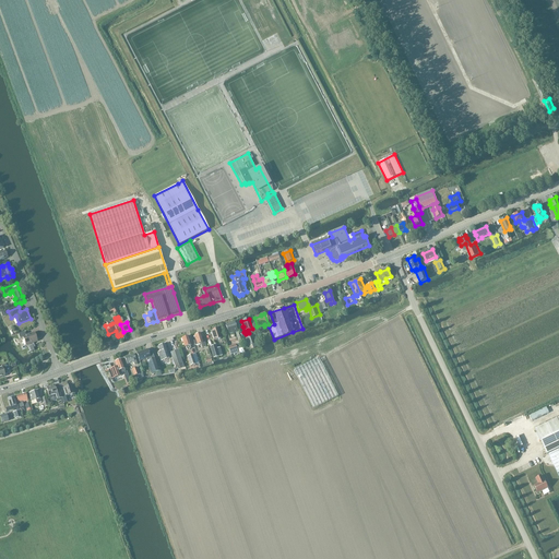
[(237,332),(236,329),(235,322),(225,325),(227,332),(228,332),(229,334),(237,332)]
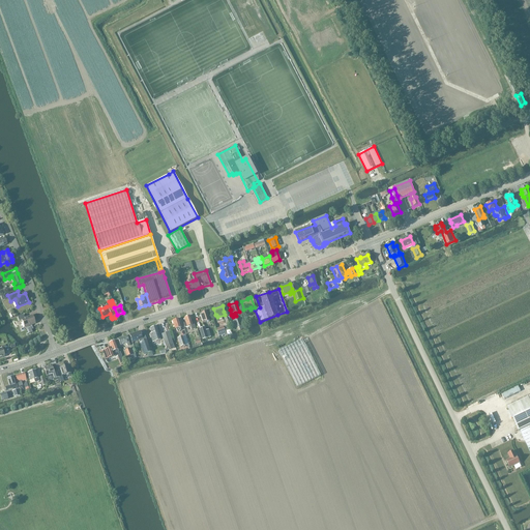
[(203,323),(209,321),(206,312),(201,313),(201,314),(200,315),(203,323)]
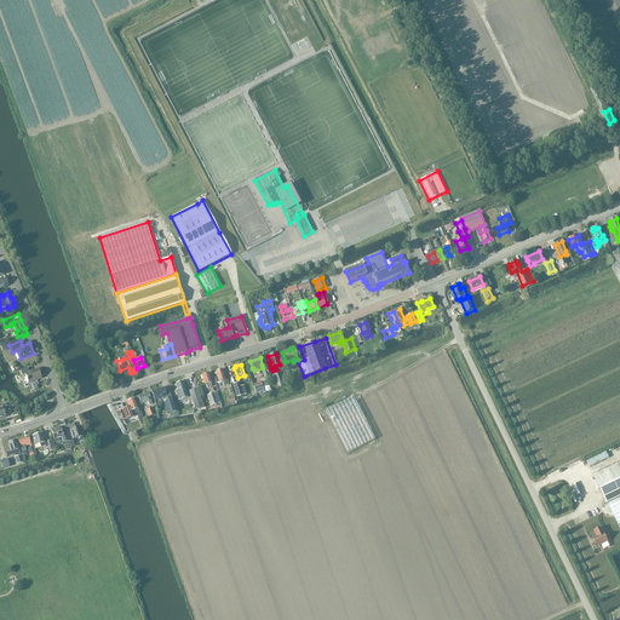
[(29,384),(41,379),(38,369),(29,373),(27,368),(21,371),(22,375),(26,374),(29,384)]
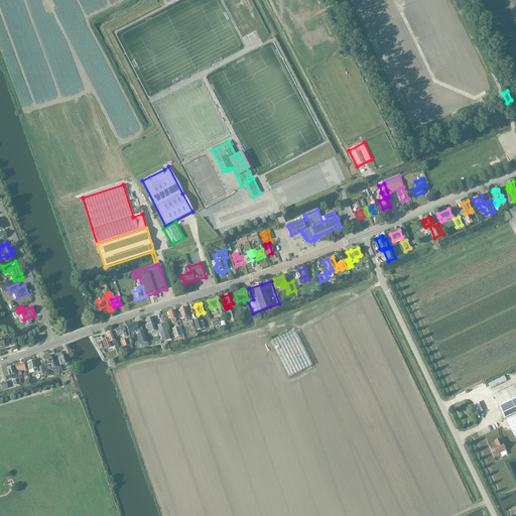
[(235,306),(232,307),(226,309),(229,319),(235,317),(238,316),(235,306)]
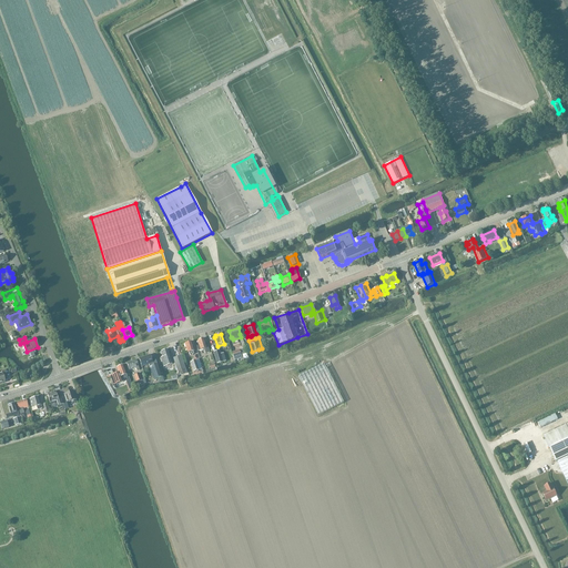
[(198,341),(199,345),(196,346),(198,352),(200,351),(204,350),(205,354),(210,353),(209,351),(206,343),(205,344),(203,338),(198,341)]
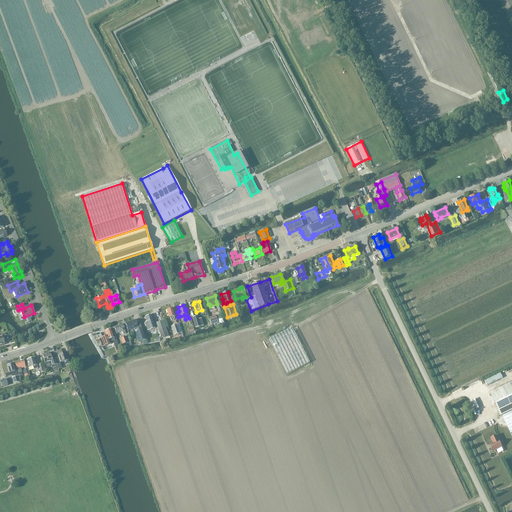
[(173,317),(175,316),(172,308),(166,310),(169,318),(170,318),(171,321),(174,319),(173,317)]
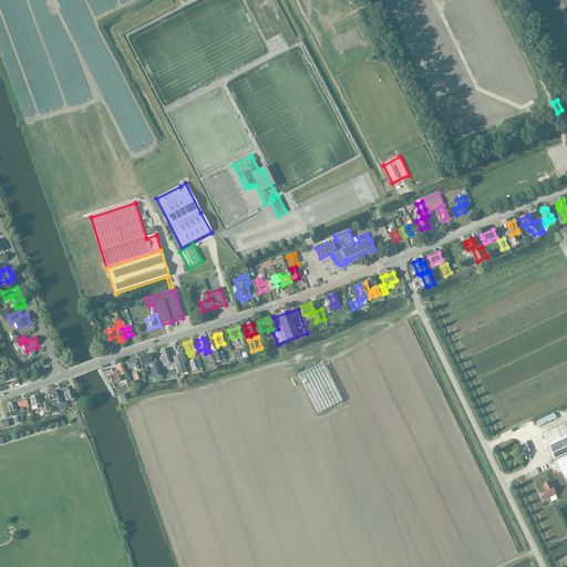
[(244,348),(232,352),(234,360),(241,357),(240,354),(245,353),(244,348)]
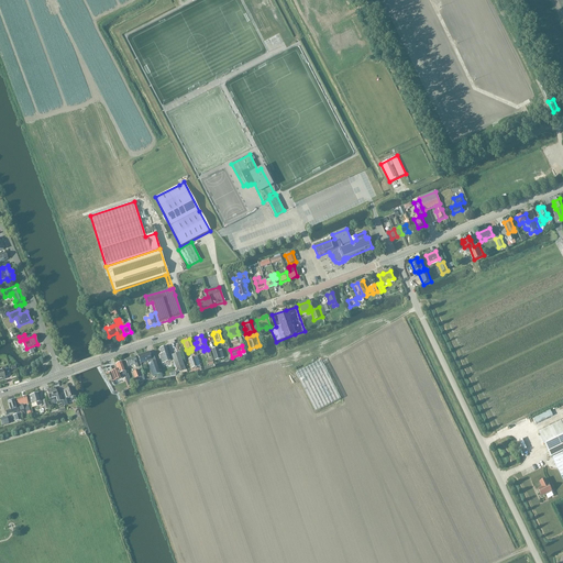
[(162,354),(159,355),(161,360),(162,364),(169,362),(168,356),(169,356),(166,346),(164,348),(163,348),(161,348),(161,349),(159,349),(162,354)]
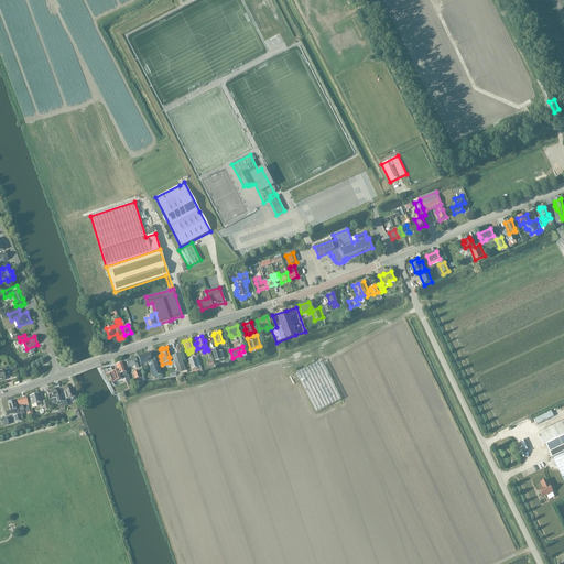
[(140,365),(148,361),(153,377),(160,375),(155,361),(152,362),(149,353),(138,357),(140,365)]
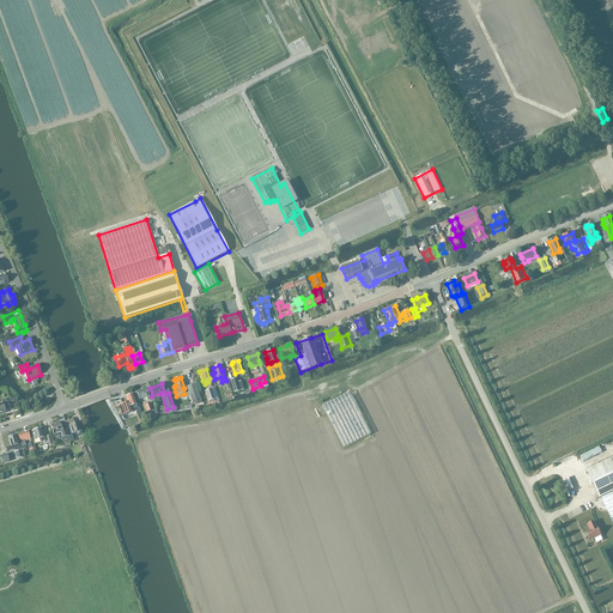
[(201,402),(200,398),(195,384),(187,387),(190,401),(192,406),(195,405),(196,408),(202,406),(201,402)]
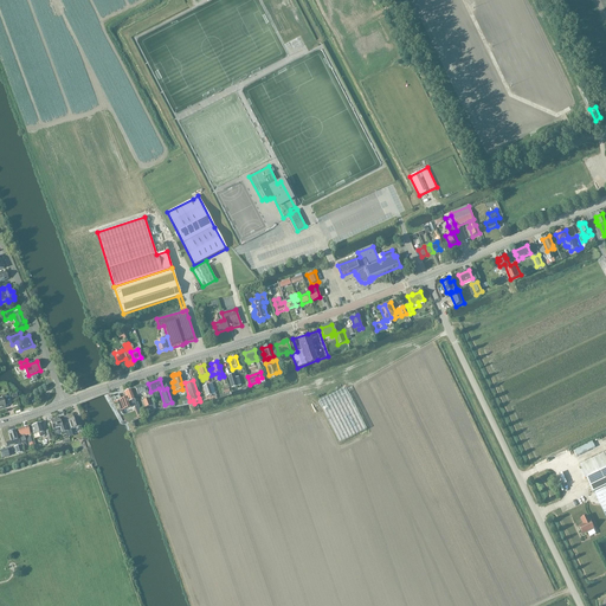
[(146,395),(148,395),(144,385),(135,388),(137,395),(144,393),(146,395)]
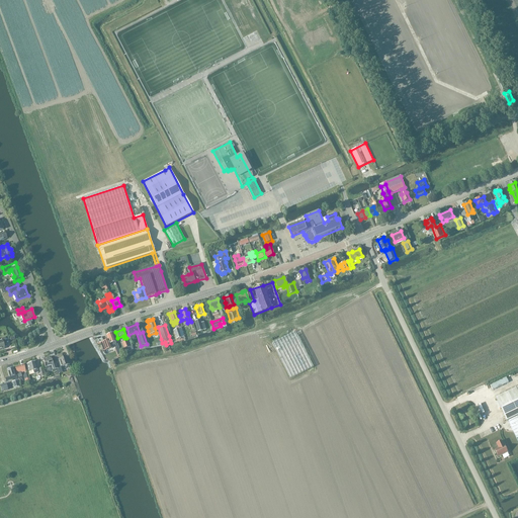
[(272,343),(290,378),(314,367),(295,332),(272,343)]
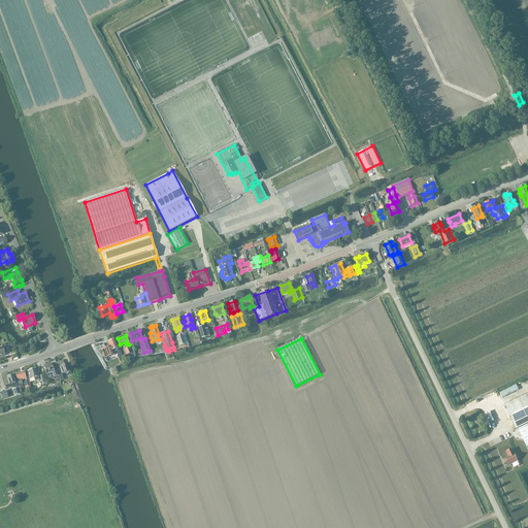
[(108,347),(102,350),(105,358),(114,355),(113,352),(118,351),(118,349),(114,340),(108,342),(109,345),(108,347)]
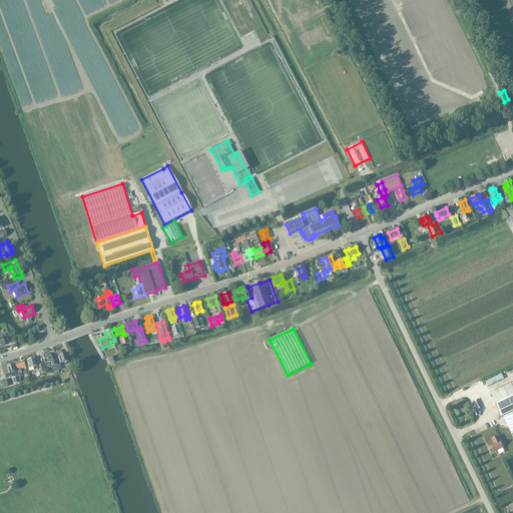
[(126,341),(125,338),(119,340),(122,348),(128,346),(129,347),(131,346),(129,340),(126,341)]
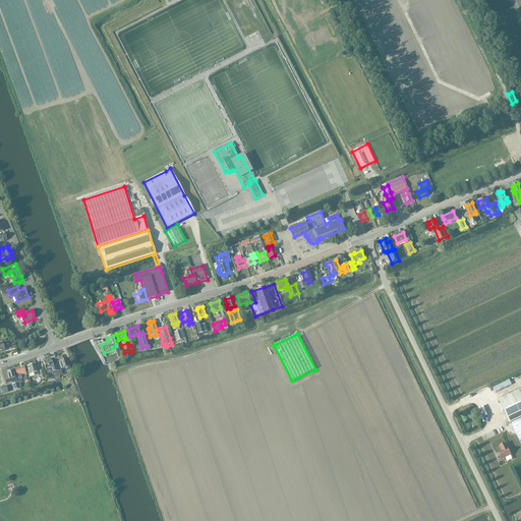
[(54,358),(57,366),(60,365),(61,369),(69,366),(67,359),(63,360),(62,356),(54,358)]
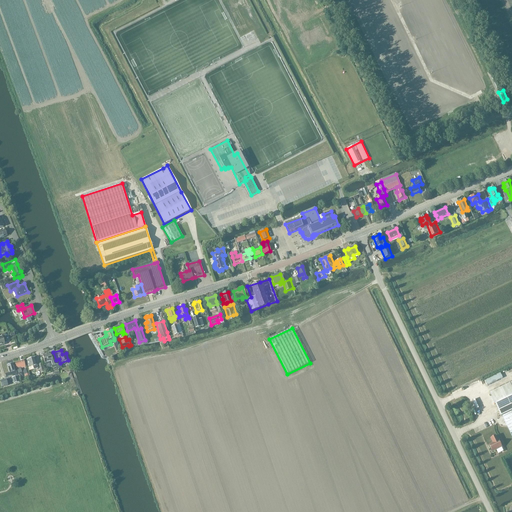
[(57,365),(56,360),(53,352),(50,353),(42,355),(45,364),(51,362),(52,366),(57,365)]
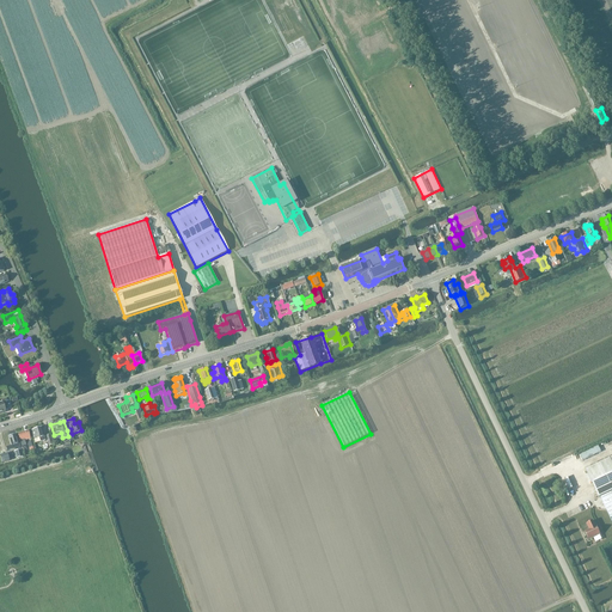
[(40,429),(38,428),(35,429),(35,430),(31,432),(35,440),(40,439),(41,441),(46,440),(42,428),(40,429)]
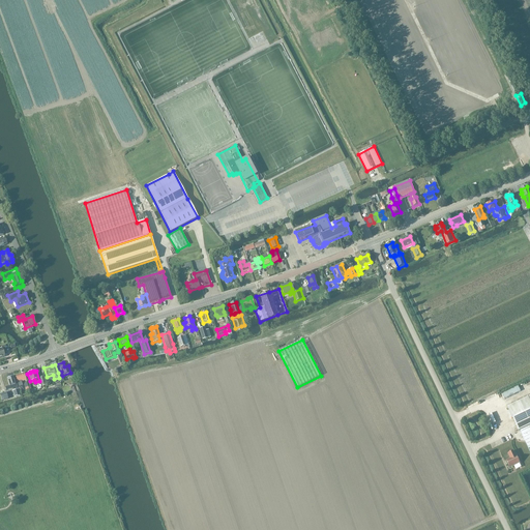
[(21,382),(26,380),(24,374),(16,376),(19,386),(22,385),(21,382)]
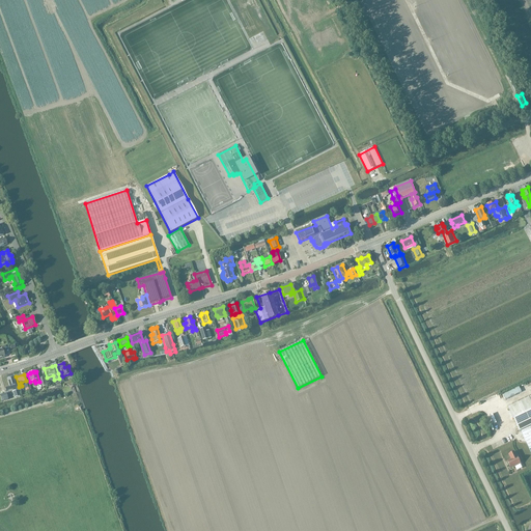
[(7,379),(9,387),(5,388),(6,391),(18,388),(17,384),(15,384),(12,378),(7,379)]
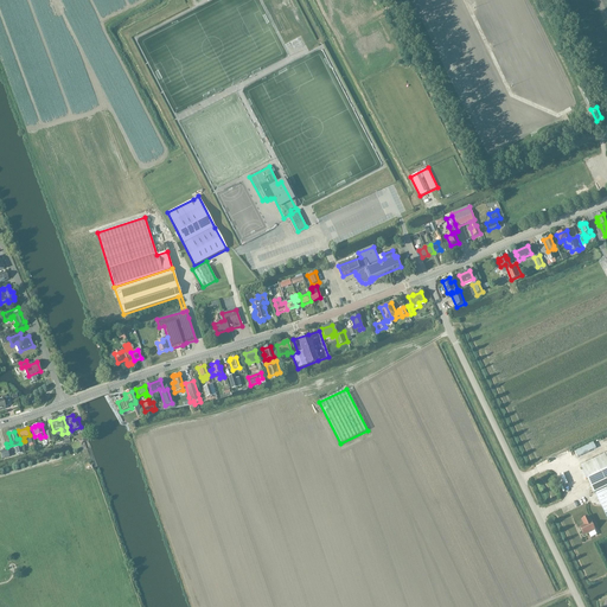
[(593,441),(574,451),(577,457),(596,448),(593,441)]
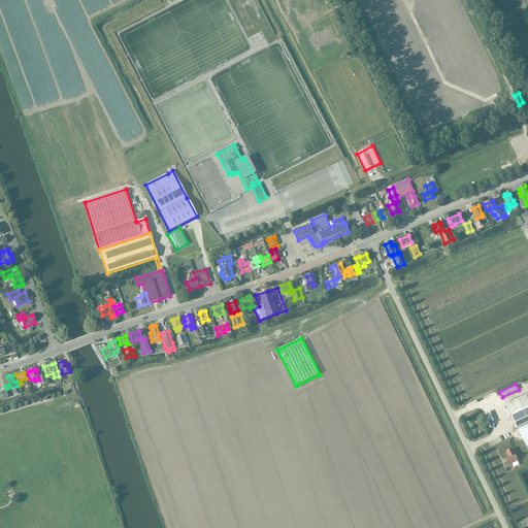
[(527,394),(505,405),(517,429),(518,428),(527,423),(527,394)]
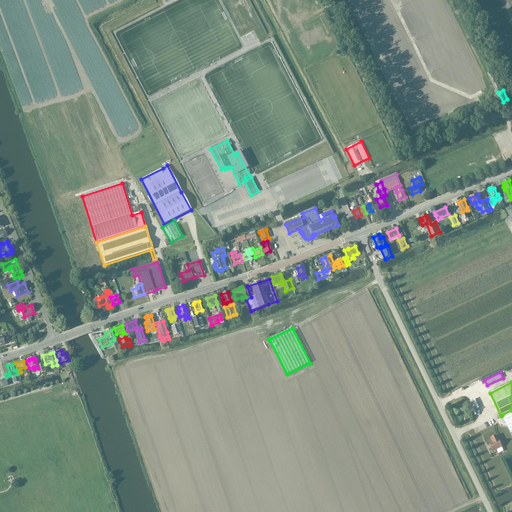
[(511,410),(502,415),(511,436),(511,410)]
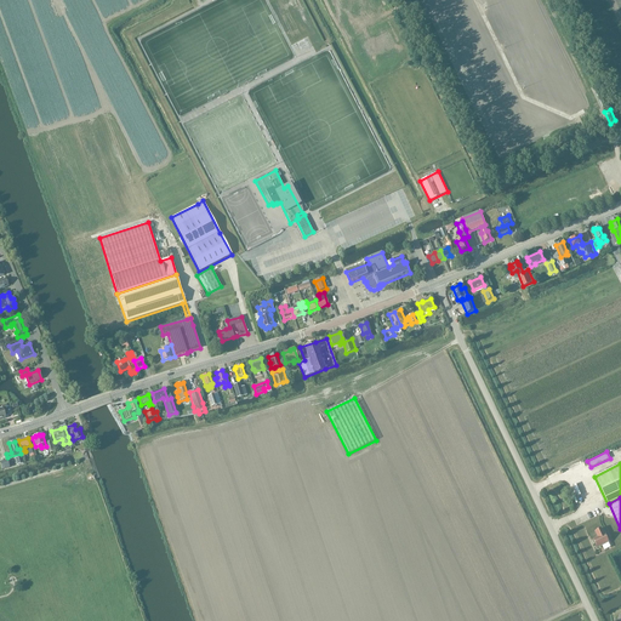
[(608,542),(604,534),(602,529),(596,531),(598,537),(593,540),(597,548),(608,542)]
